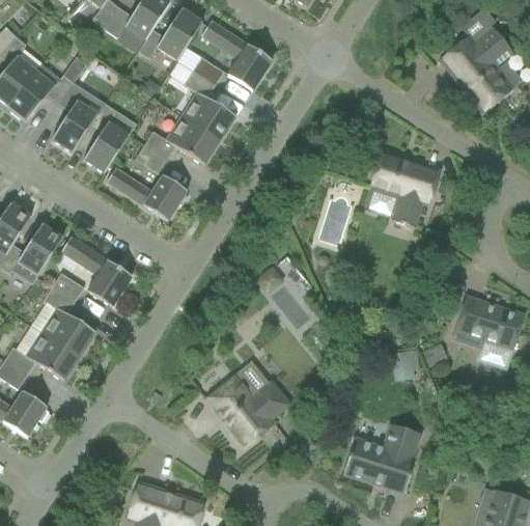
[(90,0),(100,7),(91,18),(104,28),(119,7),(110,0),(90,0)]
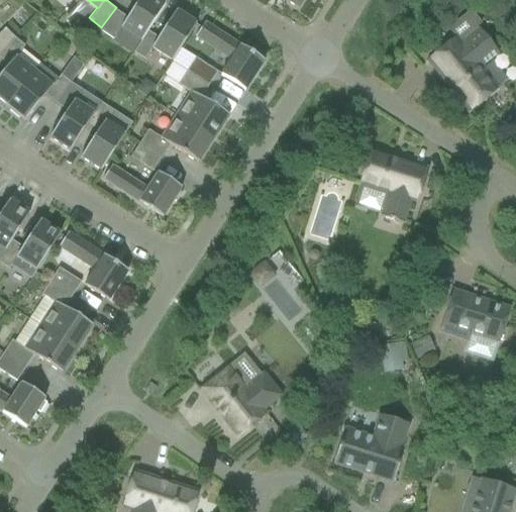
[(136,0),(127,14),(116,7),(101,27),(114,35),(121,24),(141,37),(147,27),(166,1),(164,0),(136,0)]
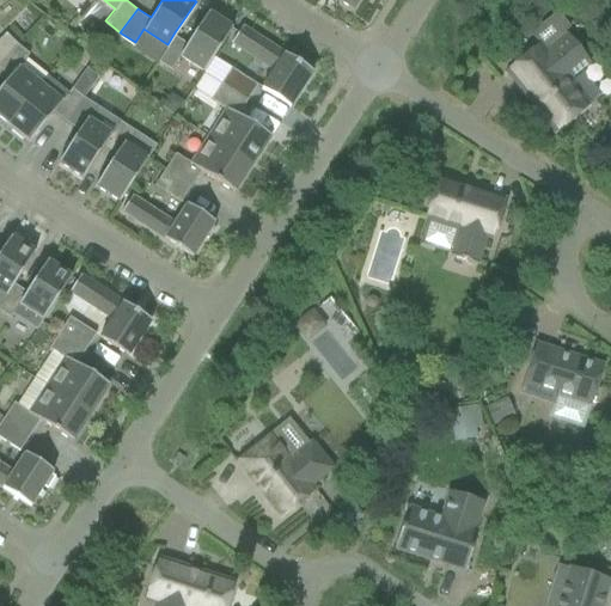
[(581,47),(566,26),(570,23),(557,7),(531,29),(539,41),(506,67),(555,129),(590,102),(569,75),(591,59),(581,47)]
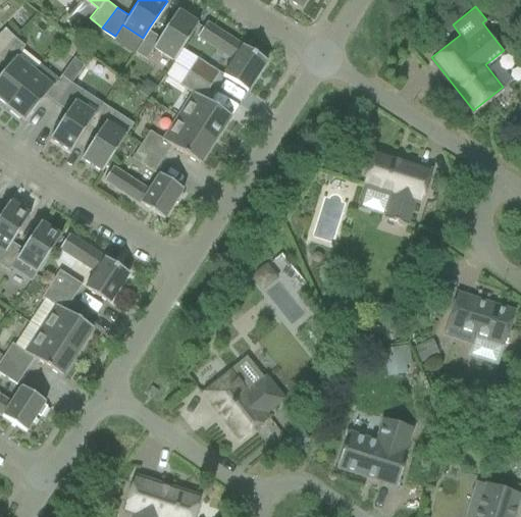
[(149,28),(143,38),(136,49),(146,56),(154,45),(174,58),(198,21),(177,8),(160,35),(149,28)]
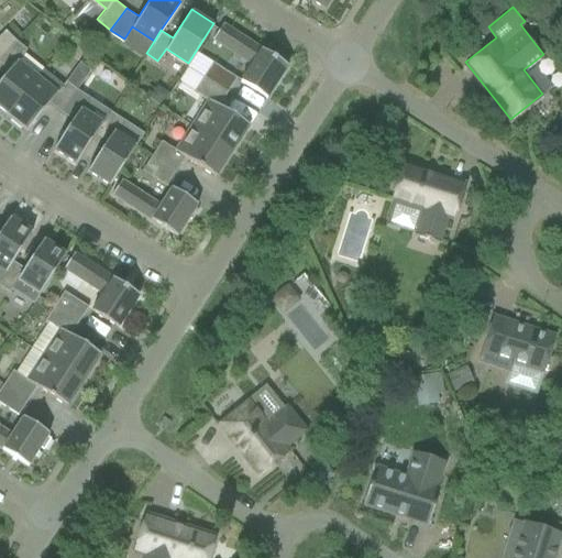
[(213,35),(252,61),(241,78),(266,95),(287,63),(223,21),(213,35)]
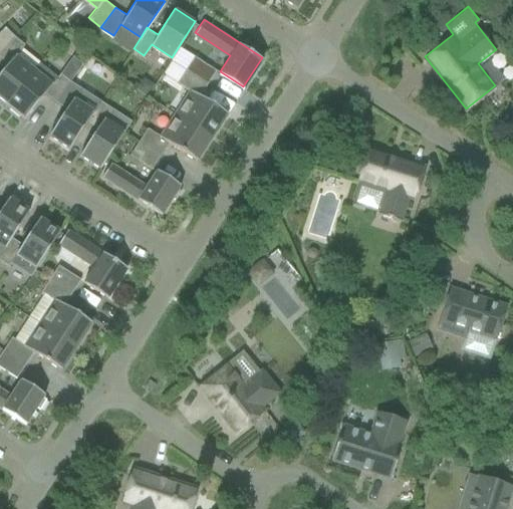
[(0,49),(14,34),(5,24),(0,29),(0,49)]
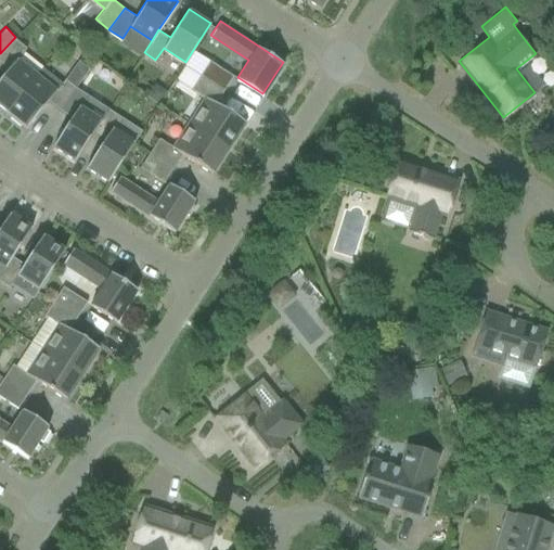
[(0,103),(8,110),(37,73),(17,56),(27,46),(15,37),(0,53),(0,59),(9,66),(0,77),(0,103)]
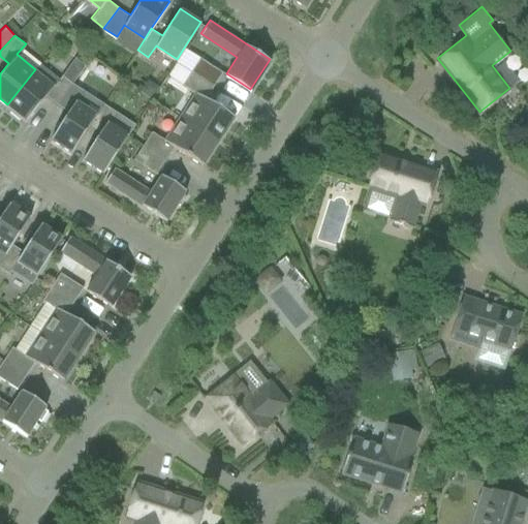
[(199,55),(191,69),(214,84),(222,69),(199,55)]
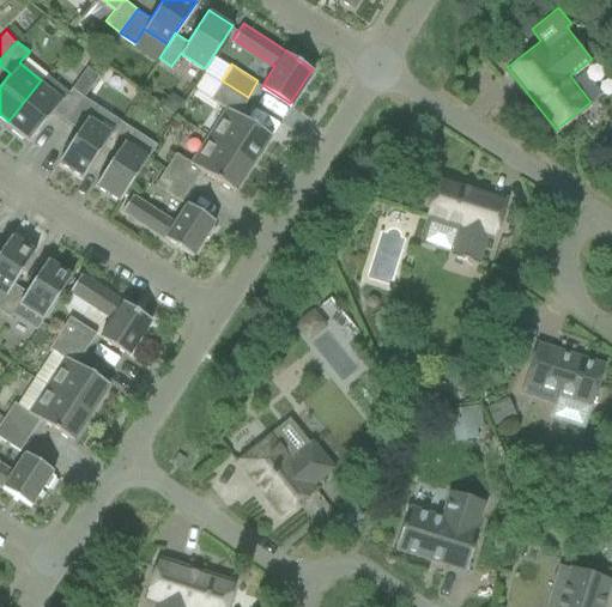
[(30,138),(54,109),(66,119),(84,93),(72,85),(68,90),(47,72),(41,80),(8,121),(13,125),(11,127),(23,135),(24,133),(30,138)]
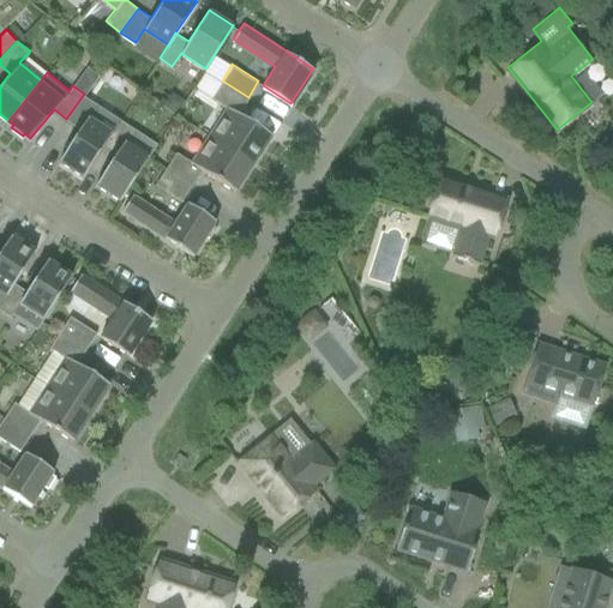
[(239,112),(248,97),(222,80),(211,96),(227,107),(210,133),(253,161),(271,133),(239,112)]
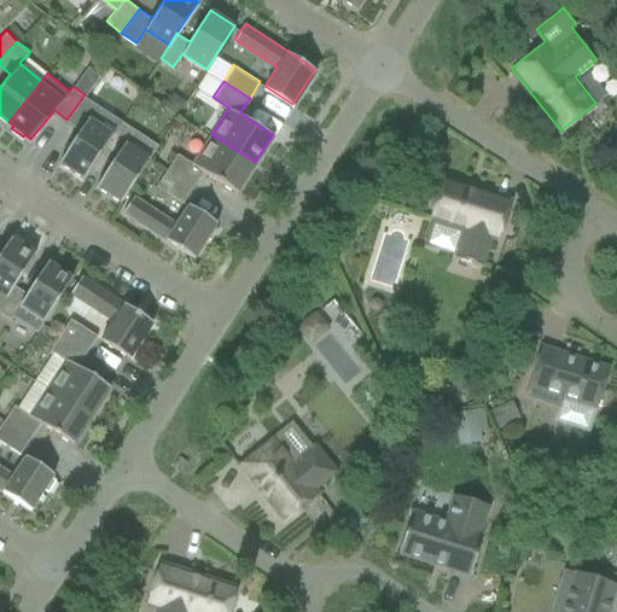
[(80,128),(59,161),(83,176),(105,144),(121,118),(85,94),(67,120),(80,128)]
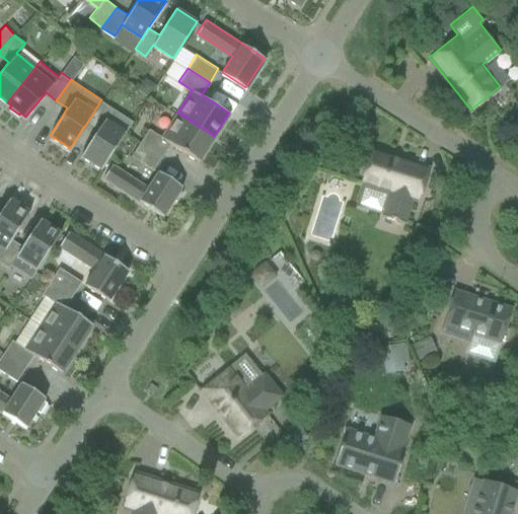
[(113,106),(101,99),(88,121),(98,128),(81,155),(101,168),(126,131),(105,118),(113,106)]
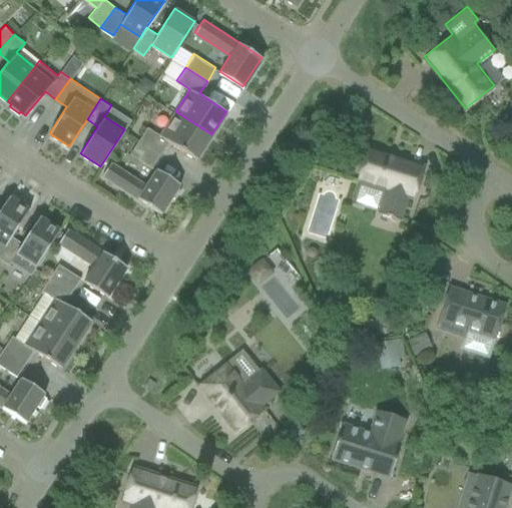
[(196,158),(211,134),(175,111),(160,133),(147,125),(138,138),(160,152),(168,140),(196,158)]
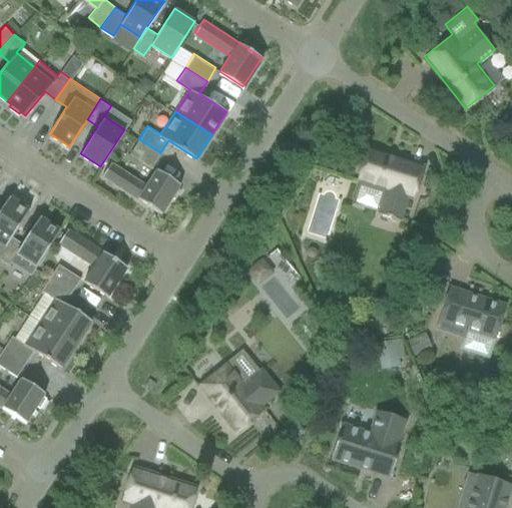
[(160,152),(138,138),(130,151),(152,166),(160,152)]
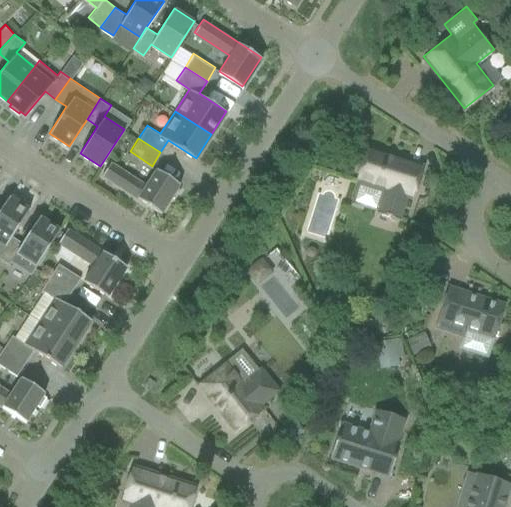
[(355,178),(384,188),(377,211),(400,218),(407,195),(412,197),(423,162),(366,144),(355,178)]
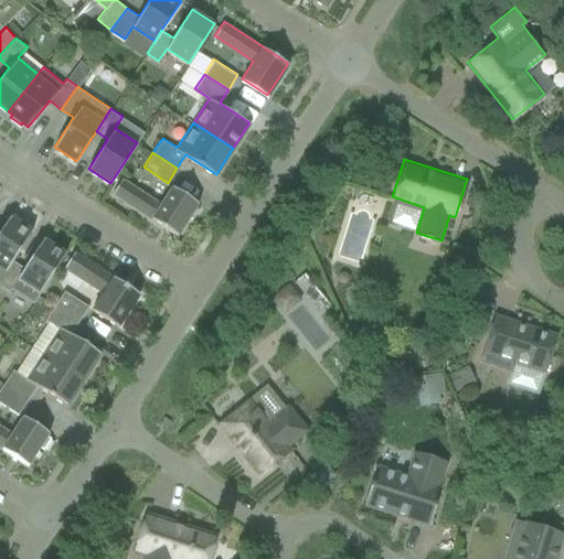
[(172,185),(161,202),(123,178),(113,192),(178,234),(190,215),(192,217),(199,207),(195,205),(199,202),(172,185)]
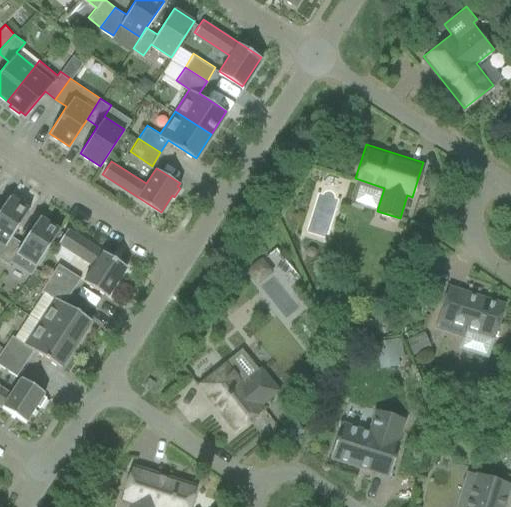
[(0,208),(0,240),(6,244),(12,235),(29,208),(9,195),(0,208)]
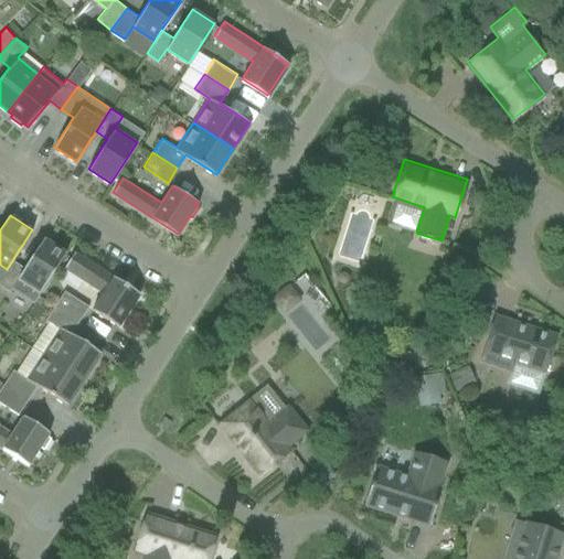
[(13,259),(7,269),(0,278),(0,282),(10,290),(12,287),(34,301),(66,251),(44,237),(24,266),(13,259)]
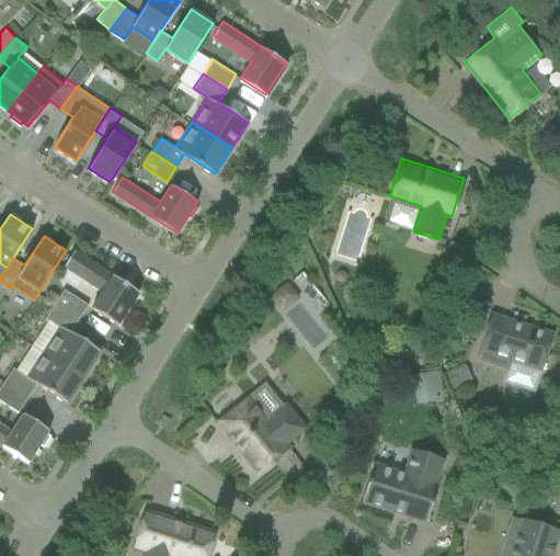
[(65,263),(103,288),(92,306),(117,322),(138,291),(73,249),(65,263)]
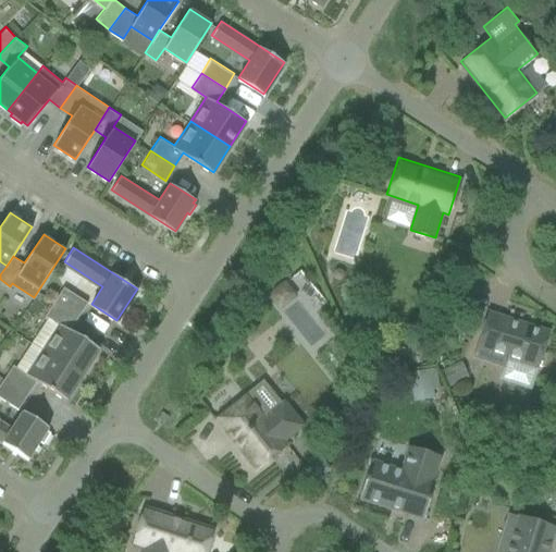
[(269,292),(278,302),(293,290),(285,280),(269,292)]
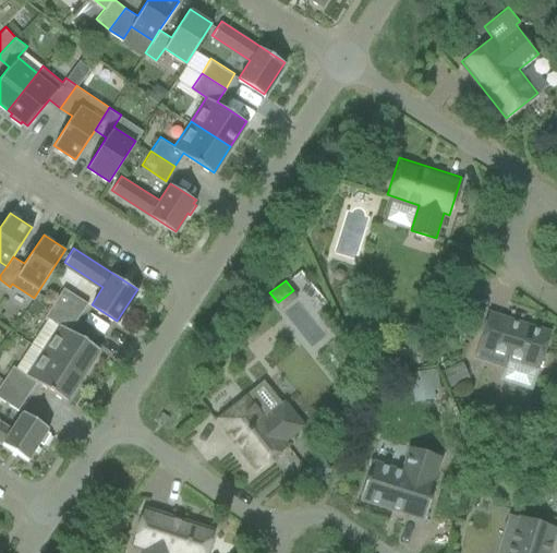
[(63,286),(55,300),(77,315),(87,301),(63,286)]
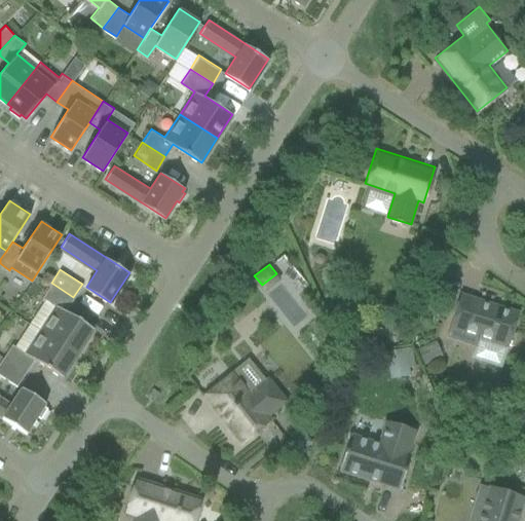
[(55,305),(41,328),(78,352),(94,328),(66,309),(73,297),(51,283),(42,296),(55,305)]
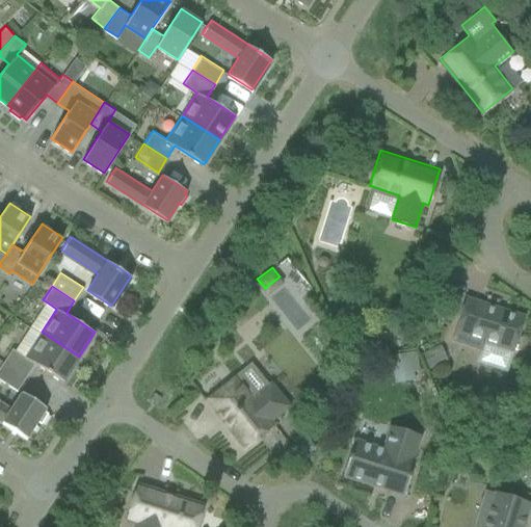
[(513,349),(514,346),(518,347),(522,336),(519,335),(525,313),(466,294),(452,338),(482,347),(484,340),(513,349)]
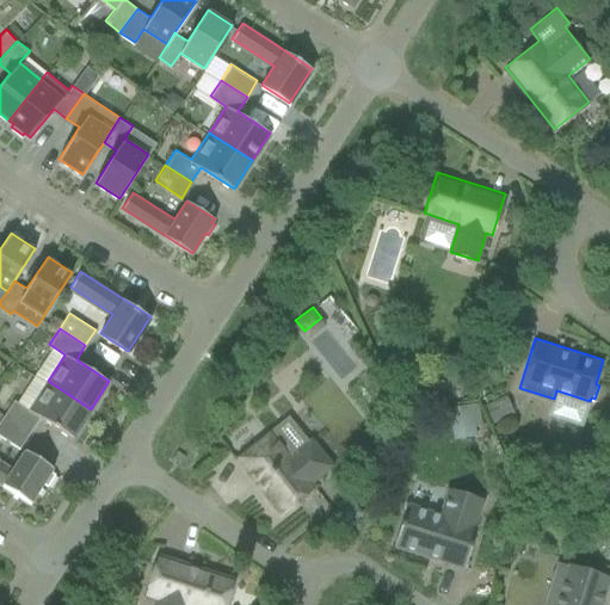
[(73,437),(91,409),(48,381),(30,407),(14,397),(4,413),(30,430),(39,415),(73,437)]
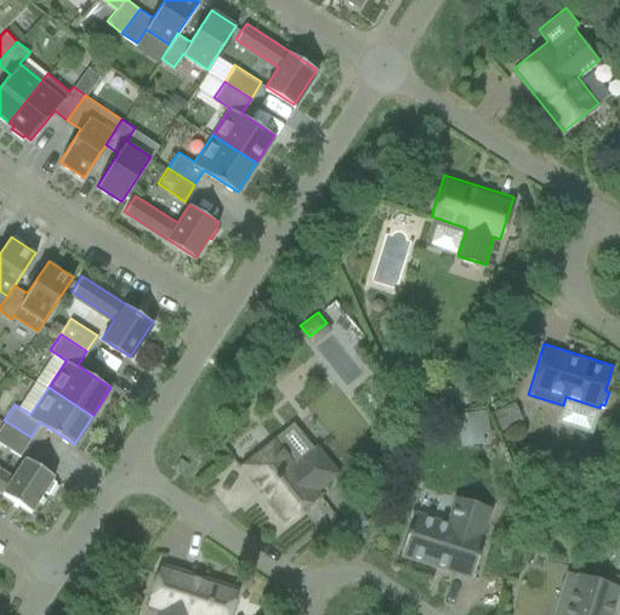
[(491,411),(499,427),(521,417),(513,402),(491,411)]
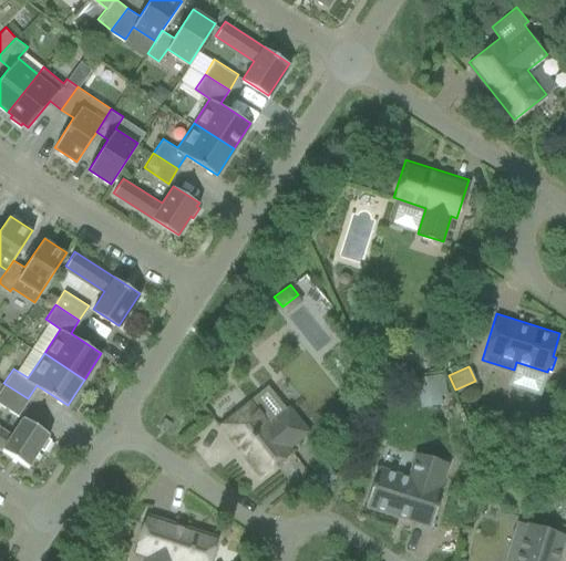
[(415,377),(419,396),(446,392),(442,372),(415,377)]
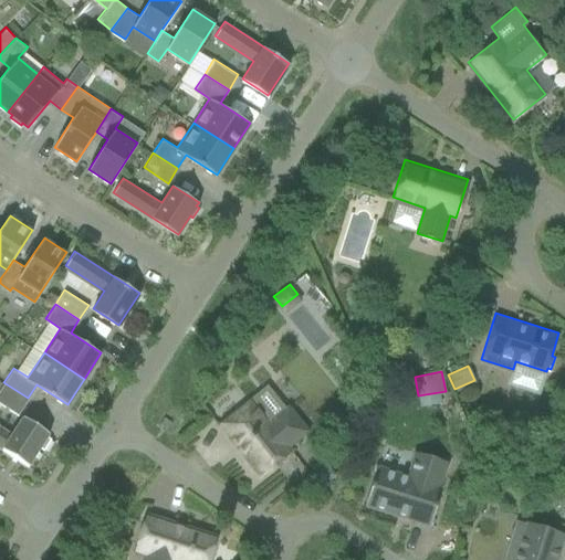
[(28,398),(3,382),(0,388),(0,401),(18,413),(28,398)]
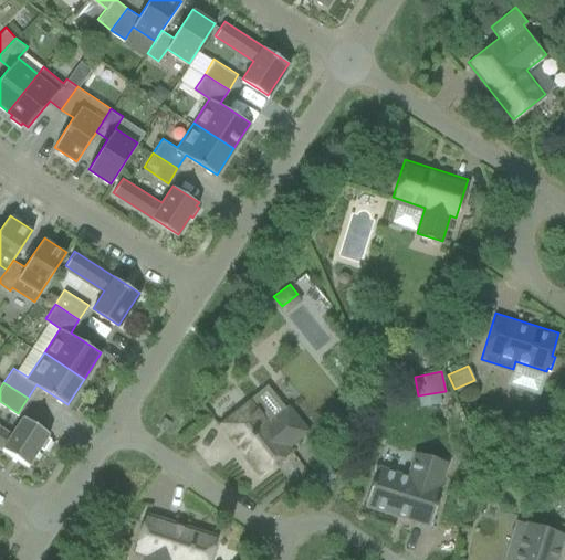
[(306,431),(286,405),(263,423),(246,401),(219,423),(261,475),(292,450),(289,445),(306,431)]
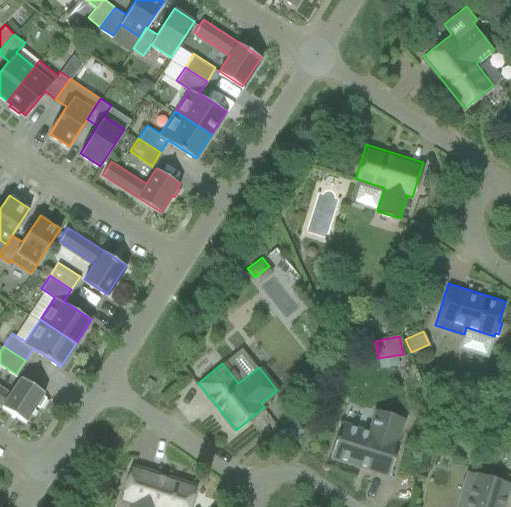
[(0,384),(0,403),(26,420),(37,403),(39,405),(45,396),(42,394),(44,391),(21,376),(11,391),(0,384)]
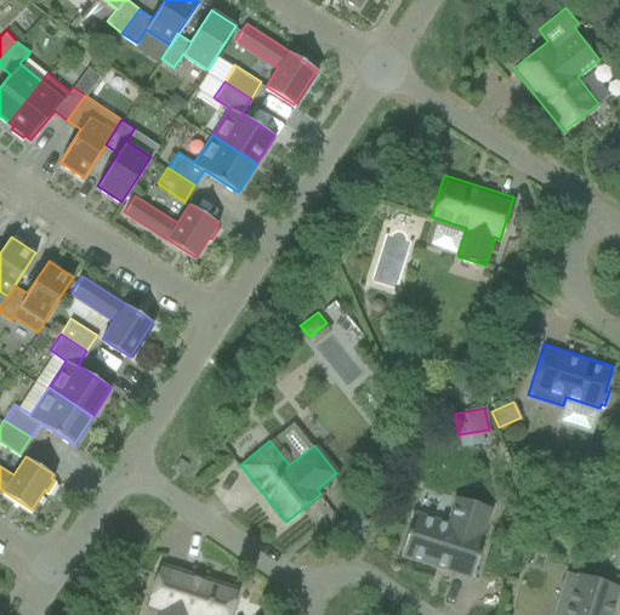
[(414,510),(408,529),(400,552),(472,575),(485,533),(483,531),(491,505),(456,494),(448,520),(414,510)]
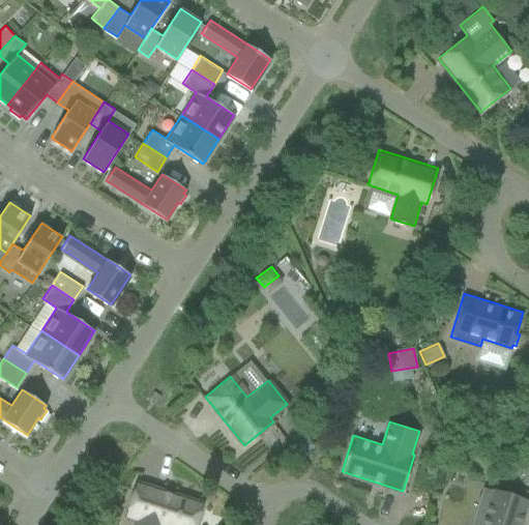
[(138,480),(131,500),(125,517),(136,520),(133,524),(195,524),(202,501),(138,480)]
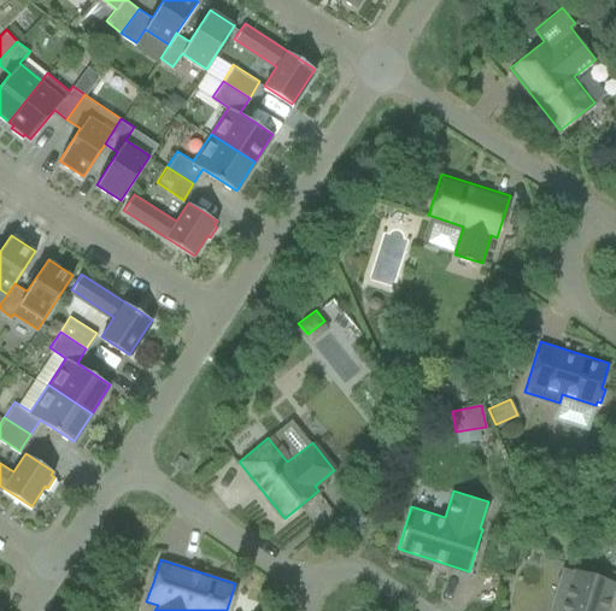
[(563,565),(558,581),(551,604),(561,606),(558,610),(605,610),(615,583),(615,580),(573,567),(573,569),(563,565)]
